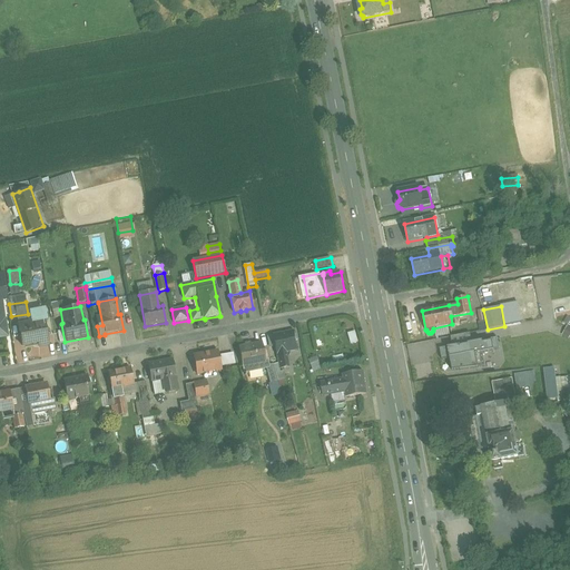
[(45,320),(18,325),(22,346),(38,343),(39,346),(49,344),(45,320)]
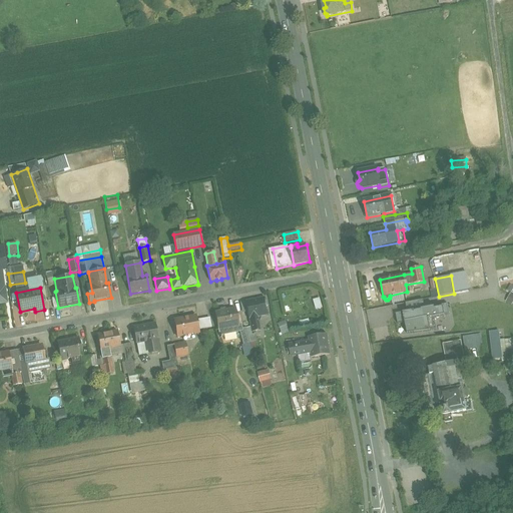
[(265,300),(245,303),(248,320),(249,320),(251,333),(261,331),(259,318),(268,316),(267,308),(269,307),(268,301),(265,301),(265,300)]
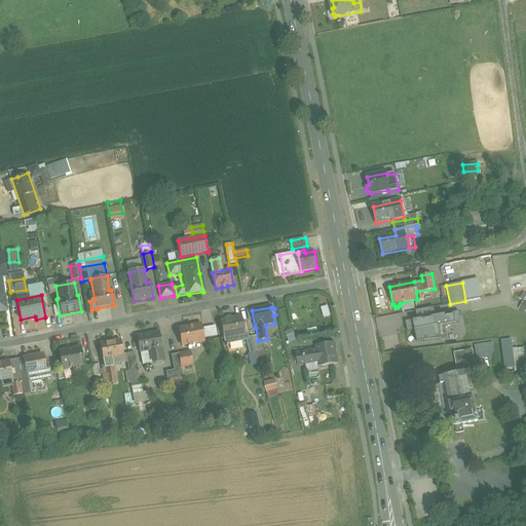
[(416,322),(402,324),(405,341),(413,340),(414,349),(449,347),(446,332),(462,329),(459,312),(437,316),(436,309),(415,313),(416,322)]
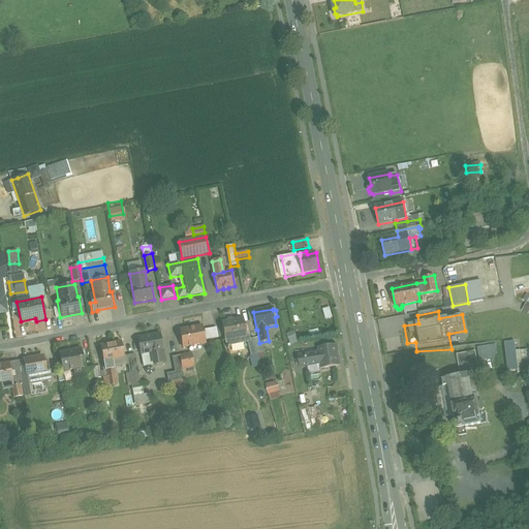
[(232,319),(227,319),(228,322),(222,323),(225,341),(226,341),(226,340),(246,336),(246,337),(247,337),(243,319),(234,321),(232,319)]
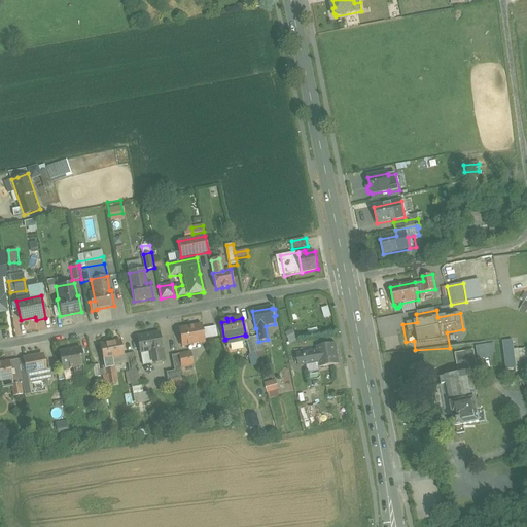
[(202,325),(179,329),(183,347),(188,346),(189,350),(200,348),(199,344),(205,343),(202,325)]
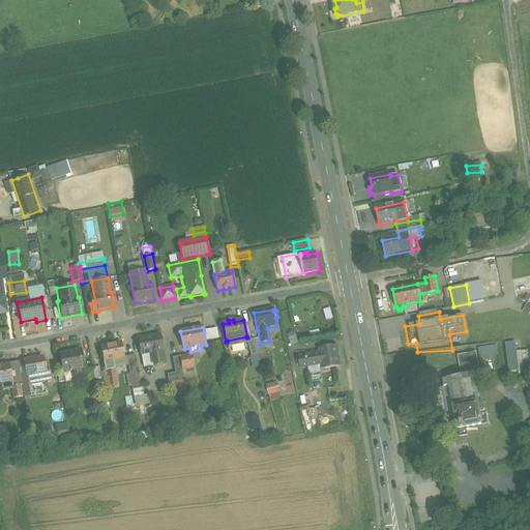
[(296,332),(289,335),(293,346),(300,343),(296,332)]
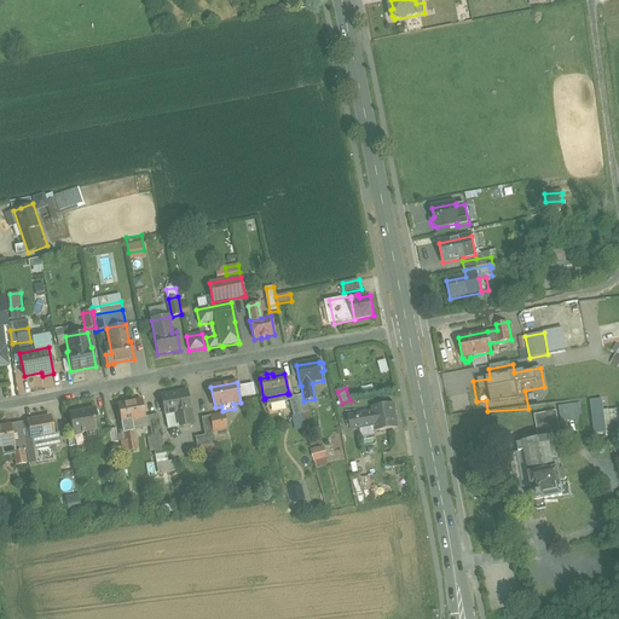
[(187,391),(162,395),(166,416),(178,414),(180,428),(192,426),(190,411),(191,411),(187,391)]
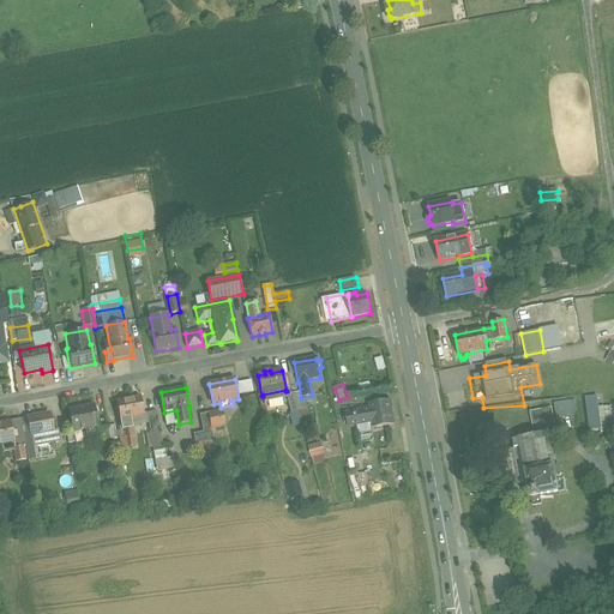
[(300,411),(295,393),(287,396),(292,413),(300,411)]
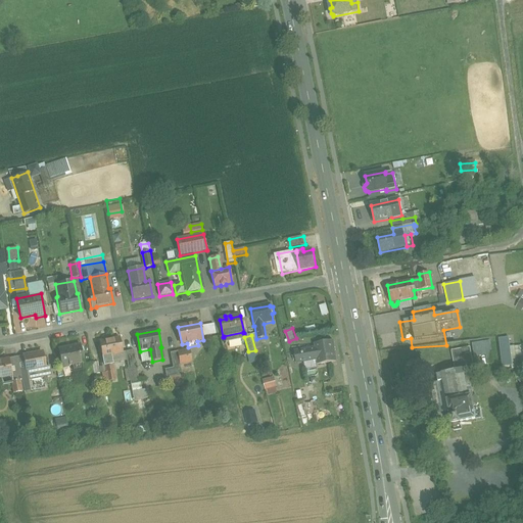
[(120,338),(99,341),(102,358),(123,353),(120,338)]
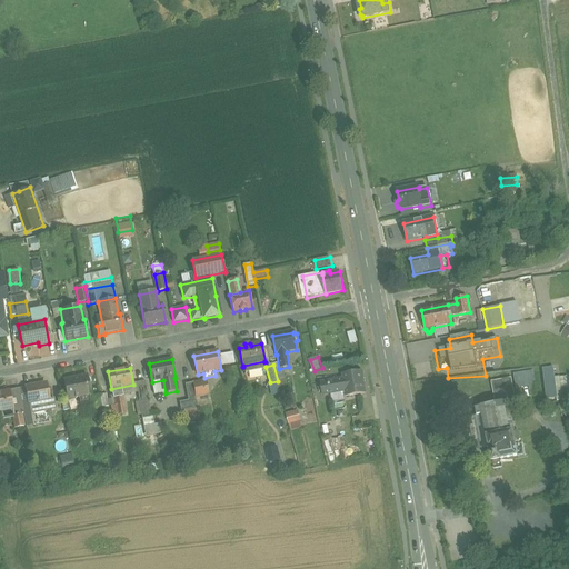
[(555,368),(543,369),(547,398),(558,397),(555,368)]
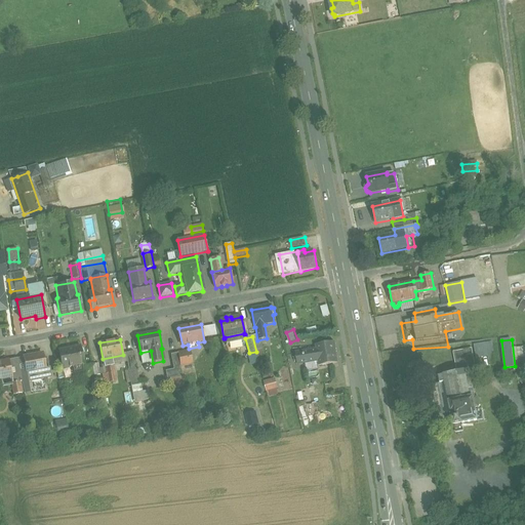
[(335,342),(316,346),(317,350),(312,351),(304,353),(304,352),(296,353),(296,354),(298,364),(316,361),(316,363),(319,363),(320,366),(338,363),(335,342)]
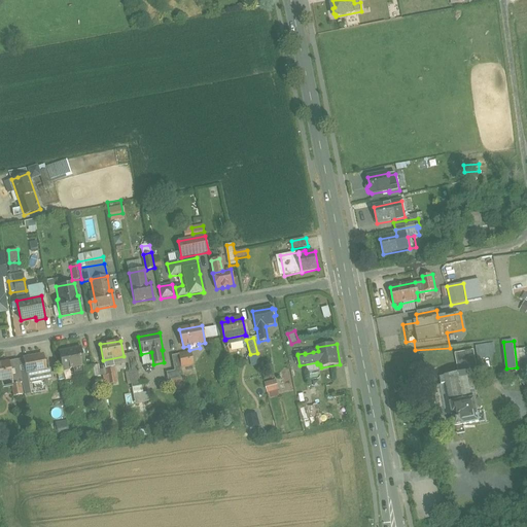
[(494,344),(477,347),(479,360),(490,358),(491,367),(497,366),(494,344)]
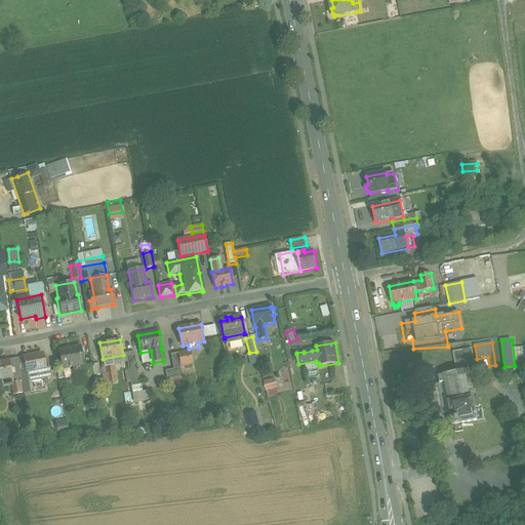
[(81,347),(58,351),(63,369),(73,367),(82,365),(85,364),(83,355),(84,355),(84,353),(83,349),(82,349),(81,349),(81,347)]
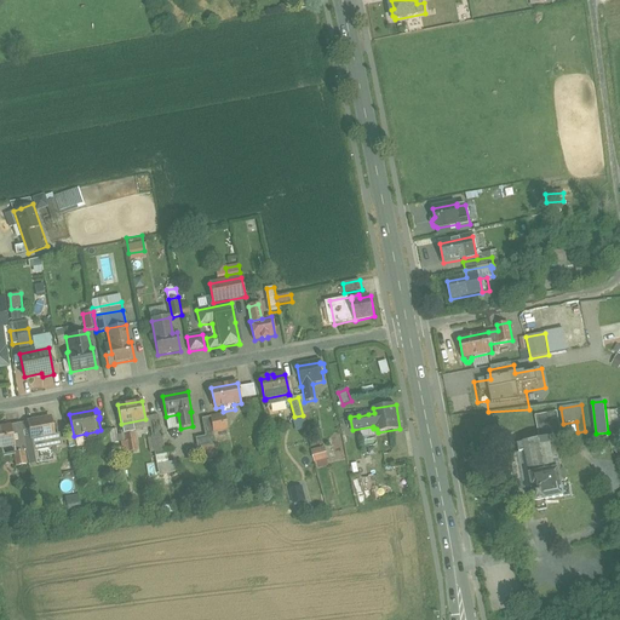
[(557,412),(535,417),(540,441),(554,438),(562,437),(557,412)]
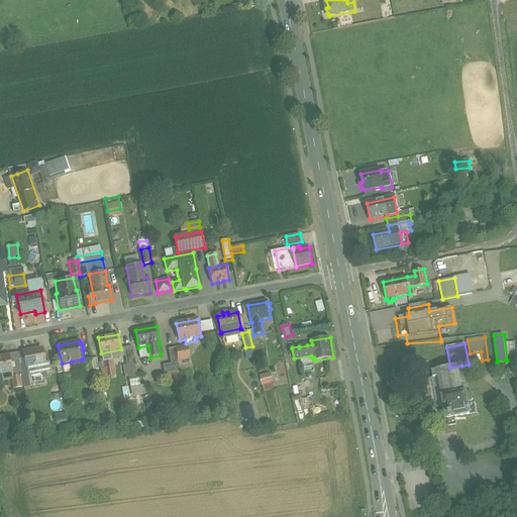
[(188,345),(181,347),(183,359),(190,358),(188,345)]
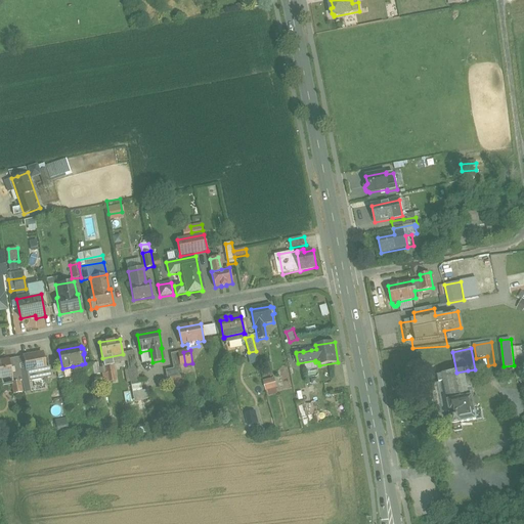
[(135,352),(126,353),(129,370),(128,370),(131,386),(140,384),(137,369),(138,369),(135,352)]
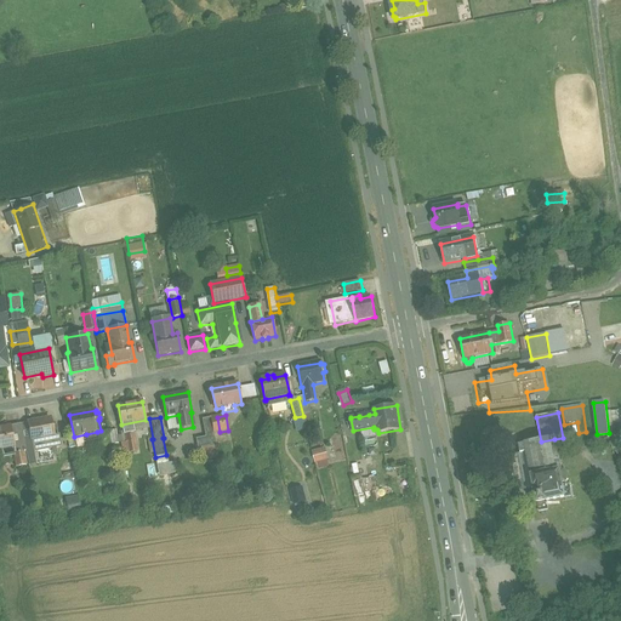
[(211,417),(203,420),(206,438),(197,439),(198,449),(217,445),(211,417)]
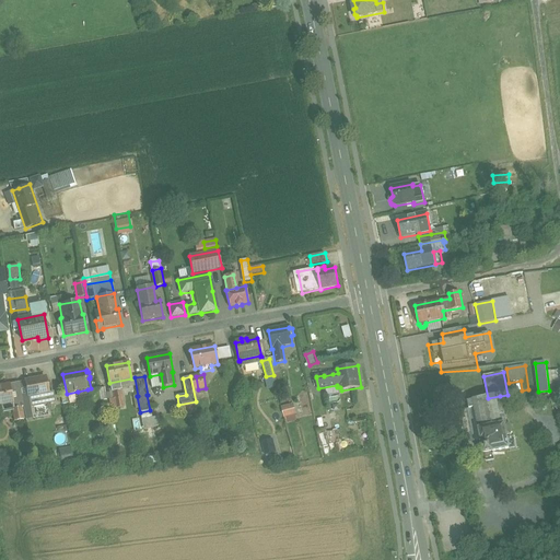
[(46,377),(26,381),(32,408),(47,405),(56,404),(54,392),(48,393),(46,377)]
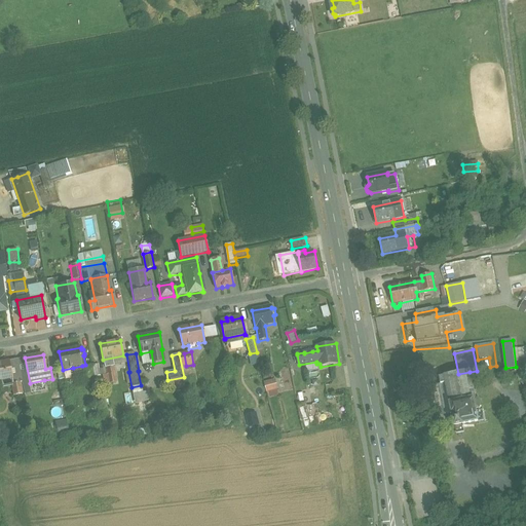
[(19,360),(9,361),(13,383),(20,382),(23,382),(19,360)]
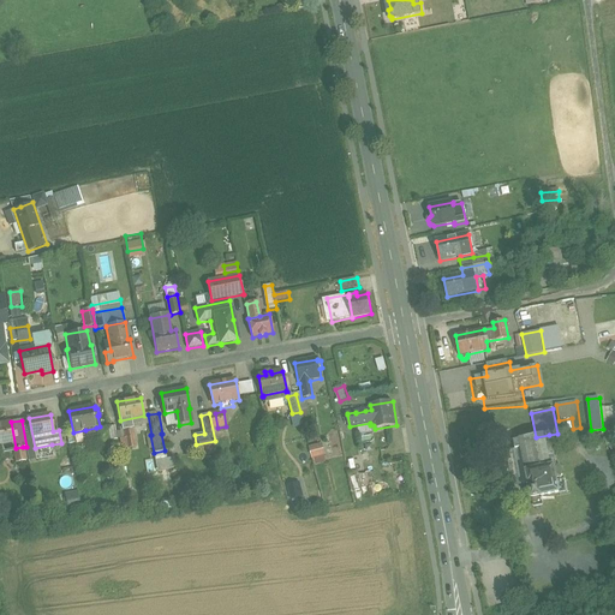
[(11,422),(0,424),(0,445),(1,445),(3,453),(15,451),(15,448),(16,448),(11,422)]
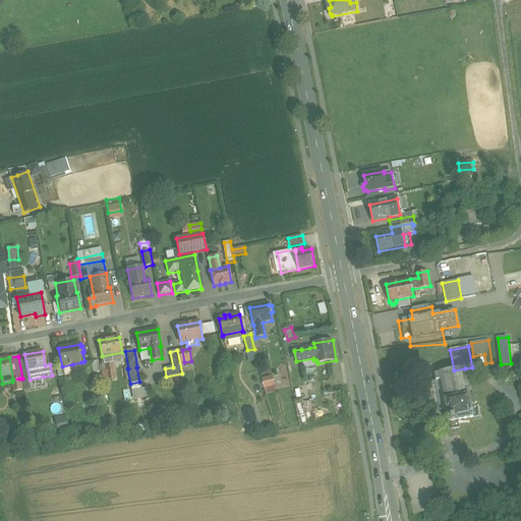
[(81,362),(72,364),(73,370),(82,369),(81,362)]
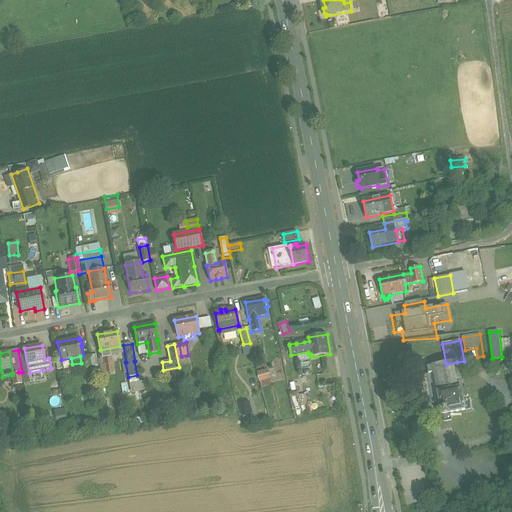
[(91,356),(84,357),(86,367),(93,366),(91,356)]
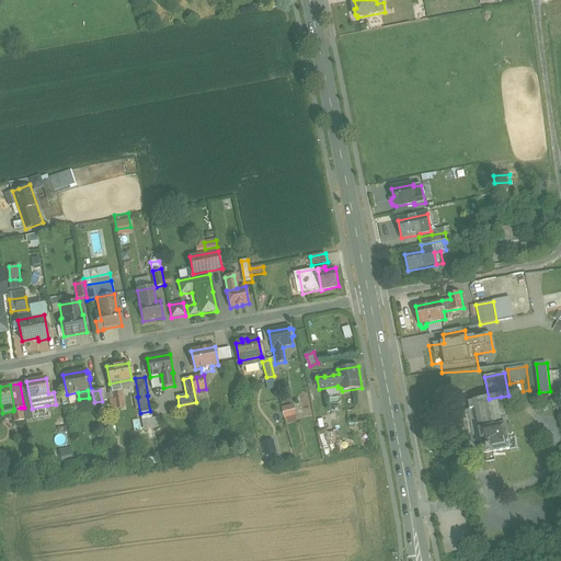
[(121,391),(113,392),(116,410),(124,409),(121,391)]
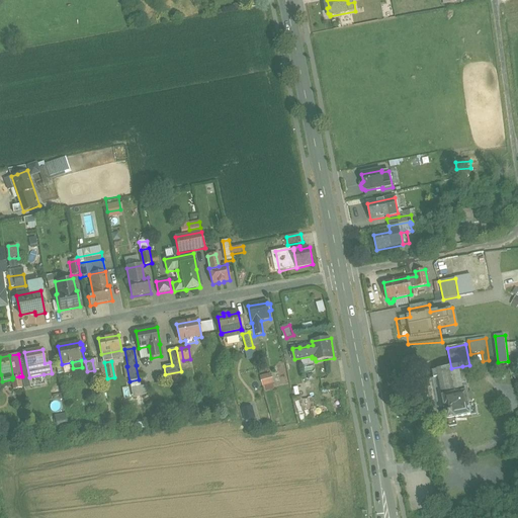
[(451,368),(439,370),(439,371),(434,372),(435,379),(440,378),(444,398),(443,398),(445,408),(446,408),(447,411),(446,411),(446,413),(445,413),(443,415),(444,419),(446,420),(447,420),(447,421),(448,421),(456,419),(477,415),(475,405),(469,406),(468,403),(473,402),(472,402),(475,401),(472,394),(471,394),(471,393),(468,394),(466,384),(462,366),(451,368)]
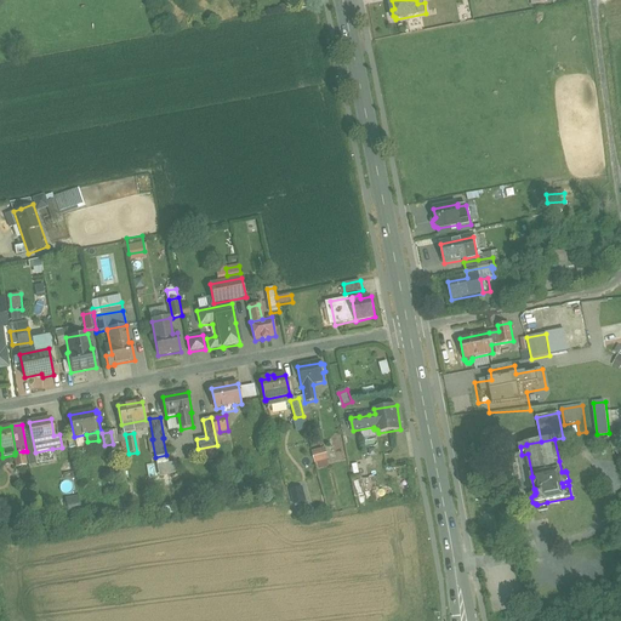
[(326,448),(313,451),(319,471),(332,466),(326,448)]
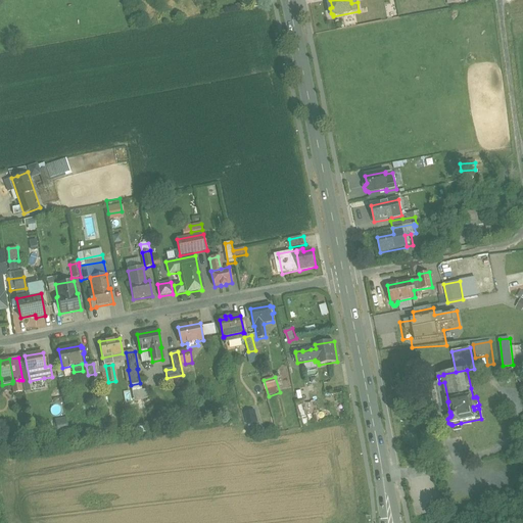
[(44,378),(30,381),(31,391),(46,388),(44,378)]
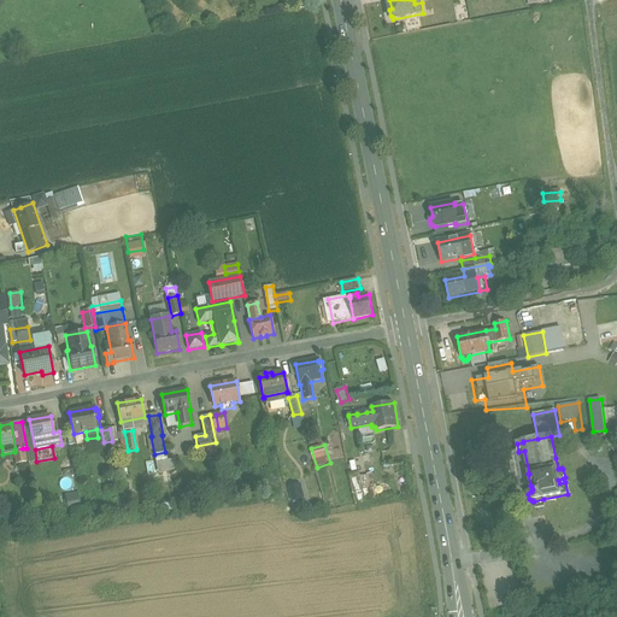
[(16,450),(15,450),(15,452),(17,464),(27,463),(23,448),(16,450)]
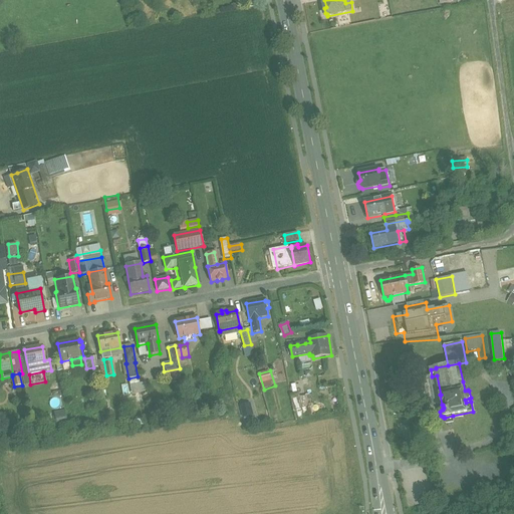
[(244,419),(255,416),(252,403),(241,406),(244,419)]
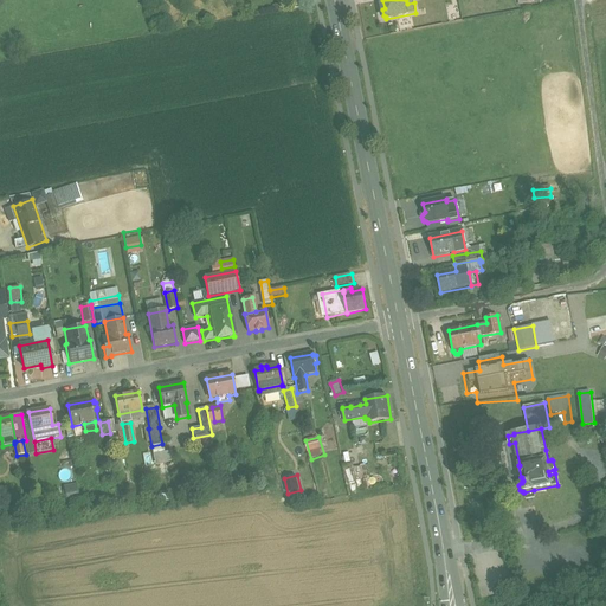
[(77,485),(65,488),(69,502),(79,500),(77,485)]
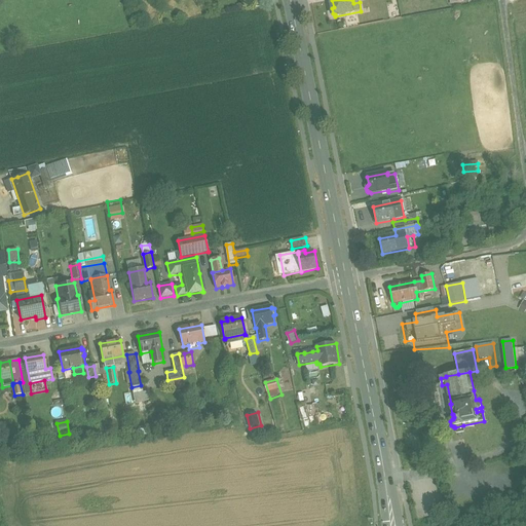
[(463,425),(455,427),(457,435),(464,433),(463,425)]
